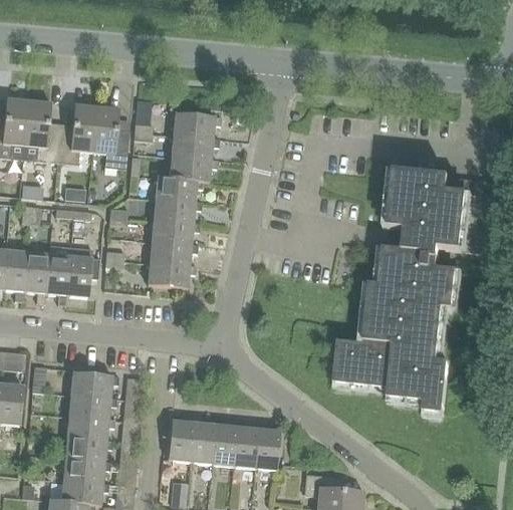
[(11,145),(24,146),(29,100),(6,98),(4,125),(0,124),(0,157),(10,159),(11,145)]
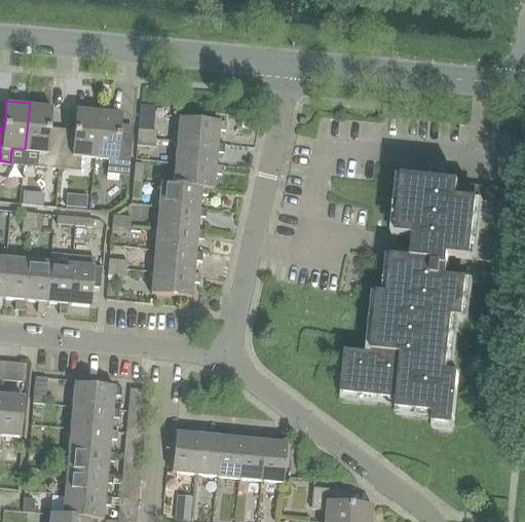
[(30,103),(25,149),(39,151),(37,164),(59,166),(62,134),(49,133),(52,105),(30,103)]
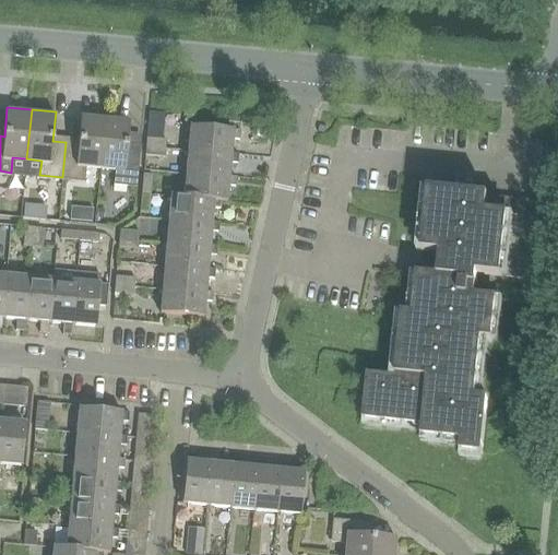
[(150,109),(147,134),(162,137),(164,111),(150,109)]
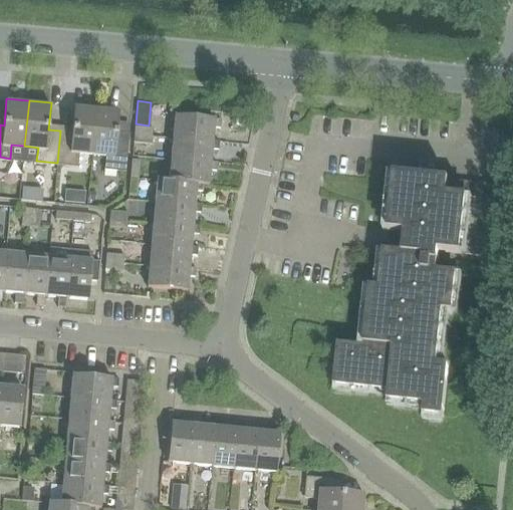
[(72,132),(60,131),(57,163),(78,165),(79,151),(92,153),(96,107),(74,104),(72,132)]
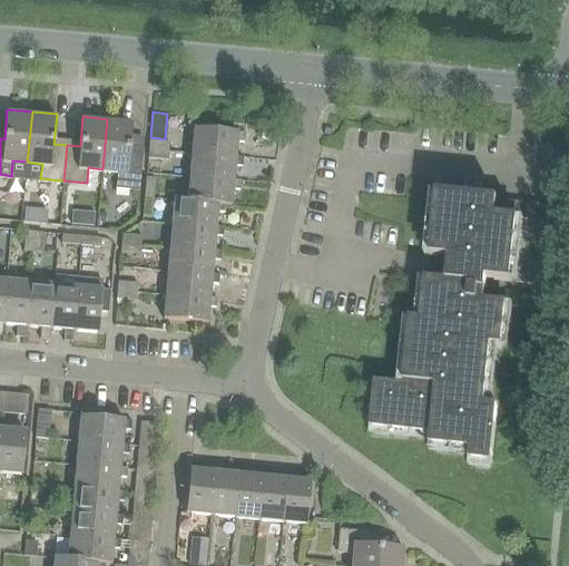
[(139,187),(143,152),(129,150),(131,122),(107,119),(102,169),(117,171),(116,185),(139,187)]
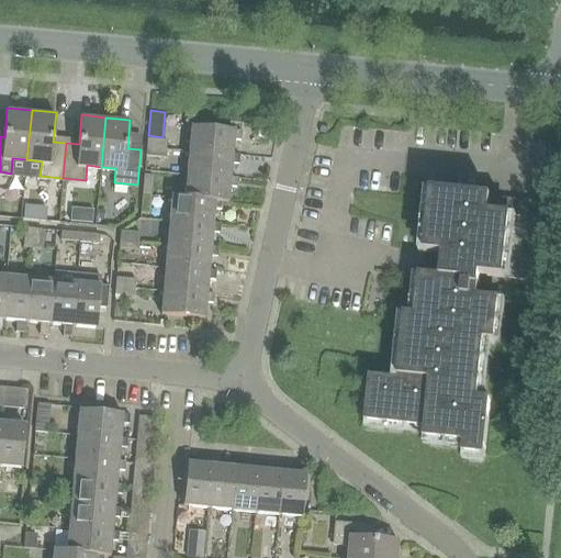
[(191,124),(189,148),(233,152),(234,136),(242,137),(243,129),(191,124)]
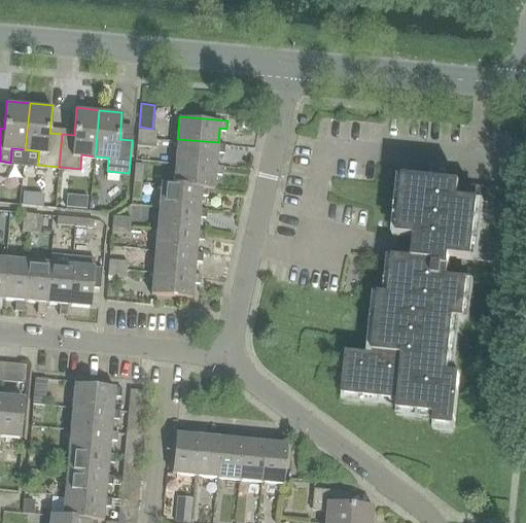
[(152,129),(139,127),(138,135),(156,137),(156,129),(152,129)]
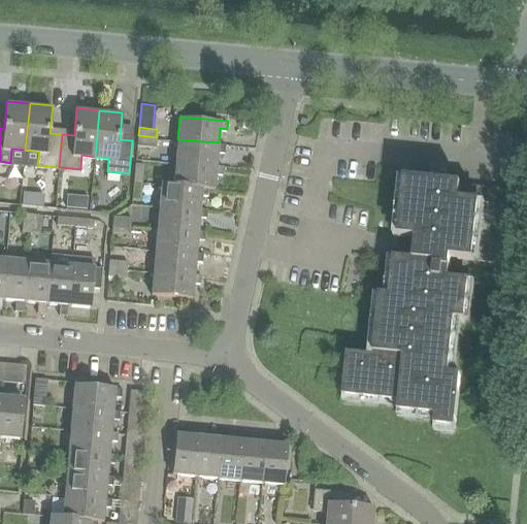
[(157,137),(138,135),(137,143),(156,145),(157,137)]
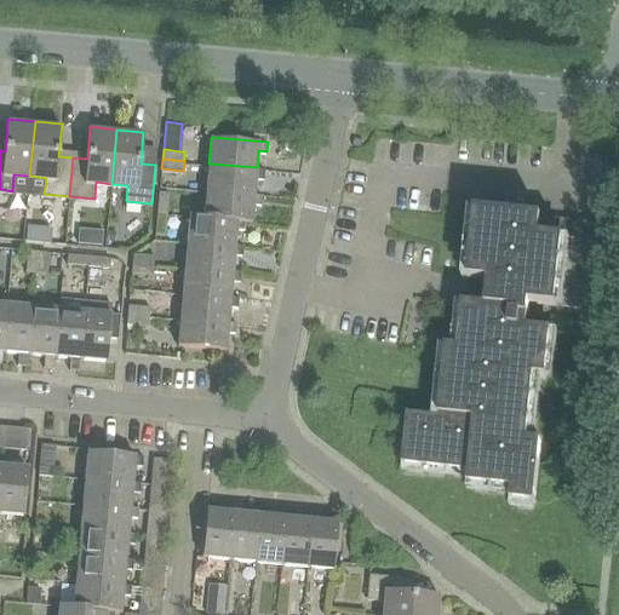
[(257,167),(208,164),(207,189),(254,194),(254,193),(256,176),(264,177),(265,167),(257,167)]
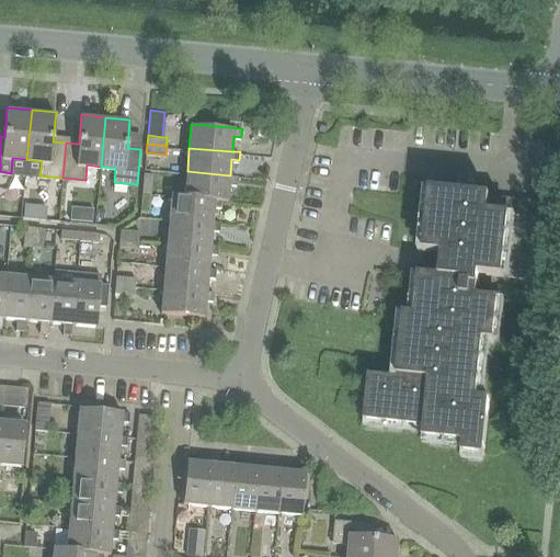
[(153,172),(145,171),(143,190),(151,191),(153,172)]
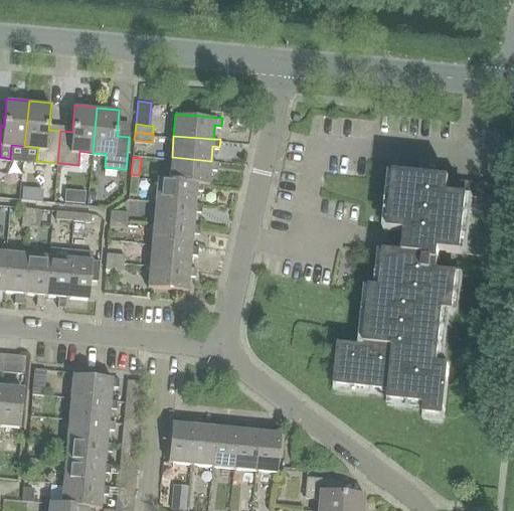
[(211,161),(172,157),(170,178),(170,179),(204,181),(204,182),(209,183),(210,168),(217,168),(218,160),(211,160),(211,161)]
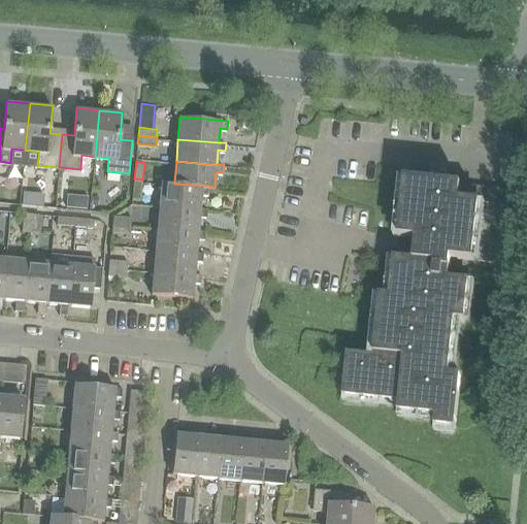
[(509,187),(499,186),(405,176),(399,234),(401,235),(400,249),(399,256),(394,256),(391,293),(381,292),(374,354),(348,351),(342,393),(399,399),(398,410),(436,414),(435,424),(456,426),(461,372),(450,371),(455,317),(465,318),(469,279),(449,276),(451,256),(502,261),(509,187)]
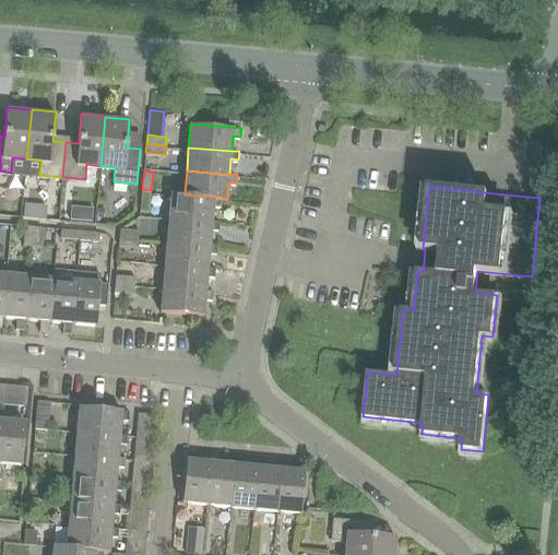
[(151,190),(142,189),(140,209),(149,210),(151,190)]
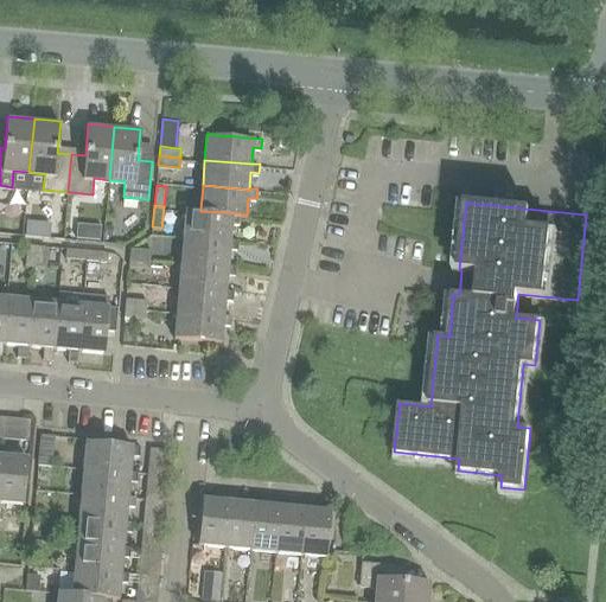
[(201,211),(201,210),(186,209),(184,235),(230,238),(231,222),(240,223),(241,215),(241,213),(201,211)]
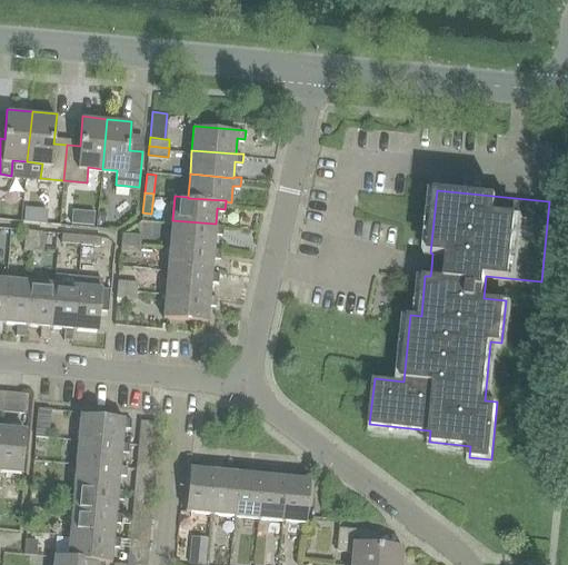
[(216,224),(172,220),(170,244),(213,247),(215,231),(222,233),(223,224),(216,224)]
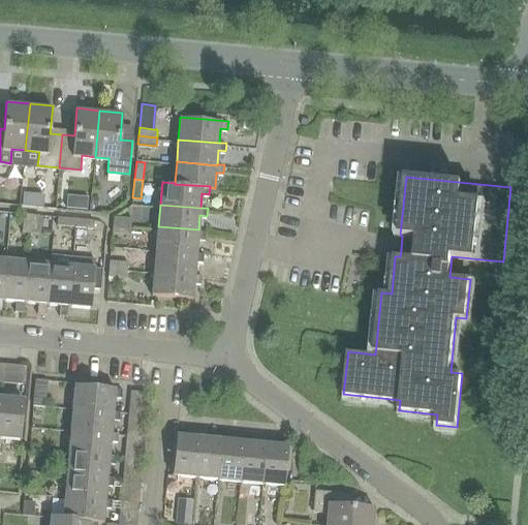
[(22,229),(30,230),(32,212),(24,212),(22,229)]
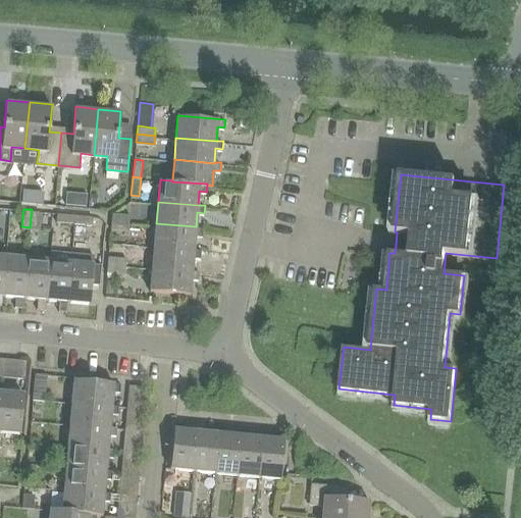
[(32,209),(30,227),(38,228),(40,210),(32,209)]
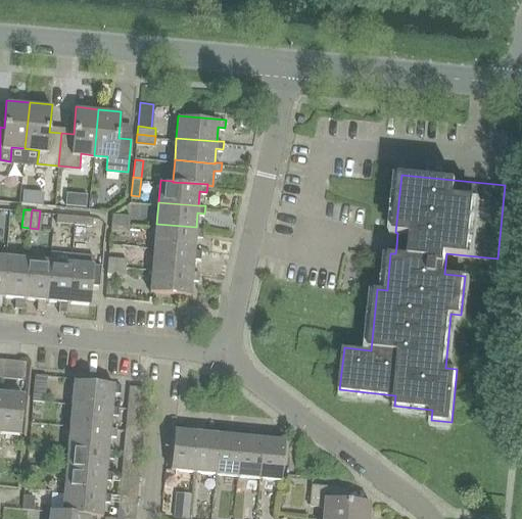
[(131,214),(112,211),(111,220),(130,222),(131,214)]
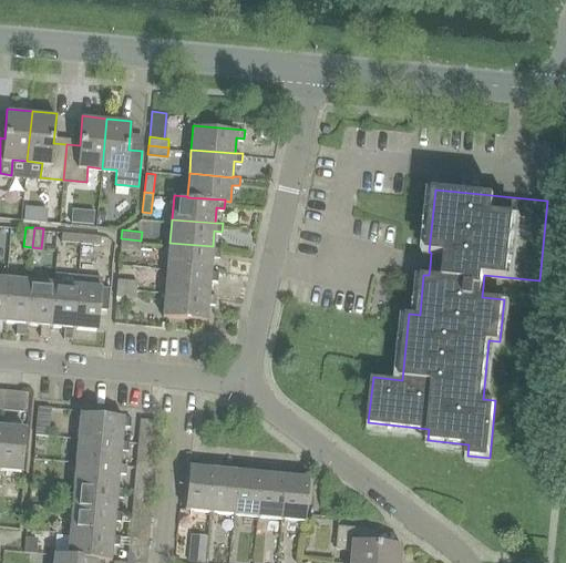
[(61,239),(81,241),(82,232),(62,231),(61,239)]
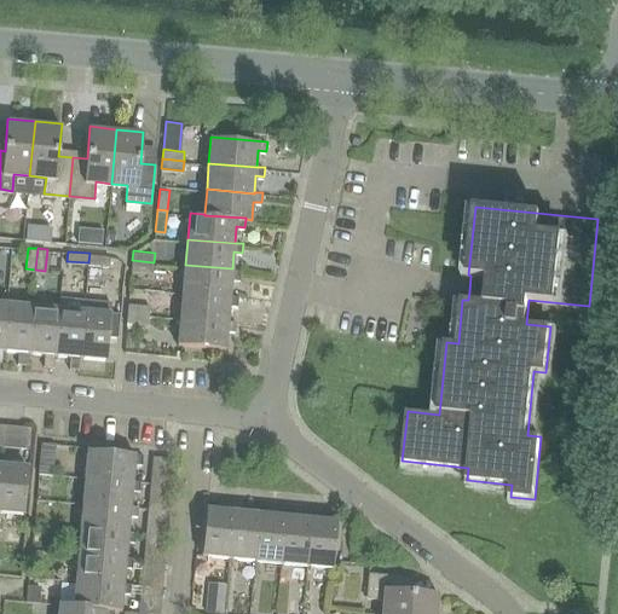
[(90,253),(88,262),(109,265),(110,255),(90,253)]
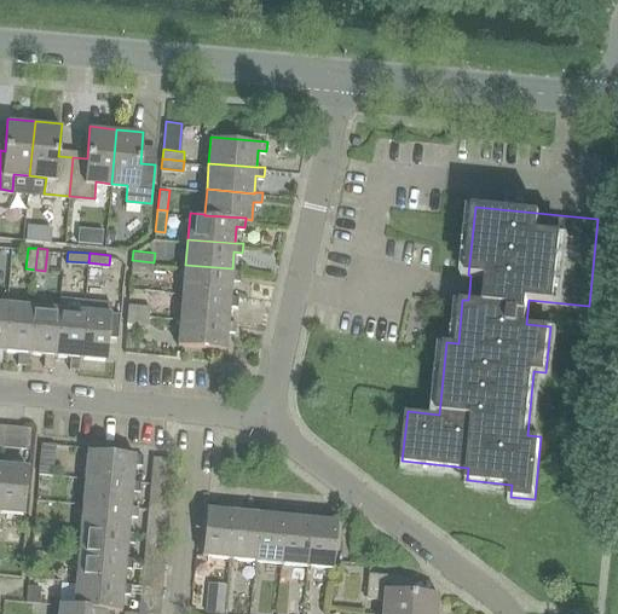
[(154,262),(132,260),(132,270),(152,271),(154,262)]
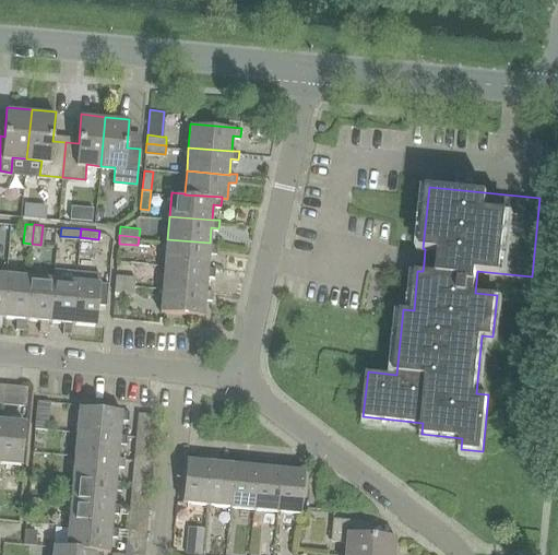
[(210,243),(167,239),(165,262),(208,267),(208,266),(210,251),(216,251),(217,243),(210,243)]
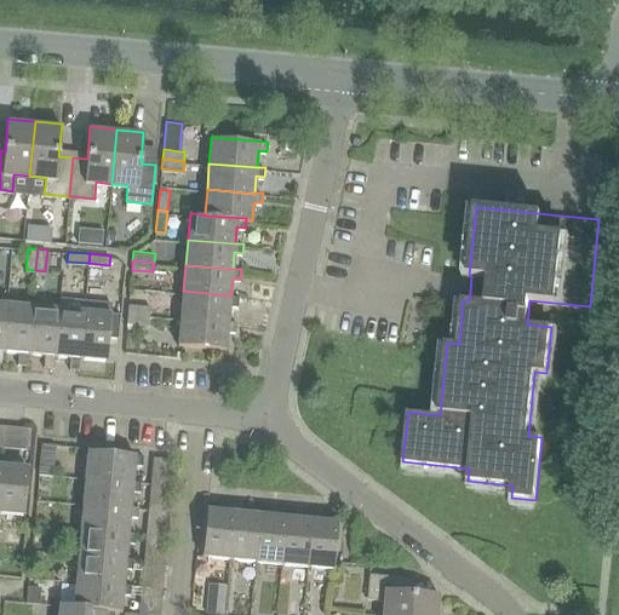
[(230,295),(183,291),(181,317),(228,321),(229,320),(230,304),(238,305),(239,295),(230,294),(230,295)]
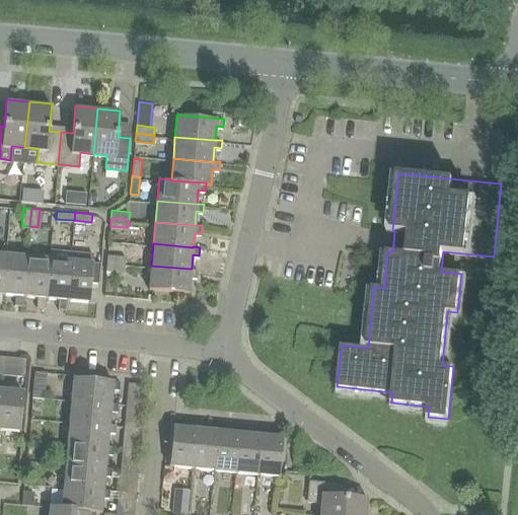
[(90,281),(99,281),(101,262),(92,261),(93,251),(72,249),(71,259),(70,259),(67,298),(89,300),(90,281)]
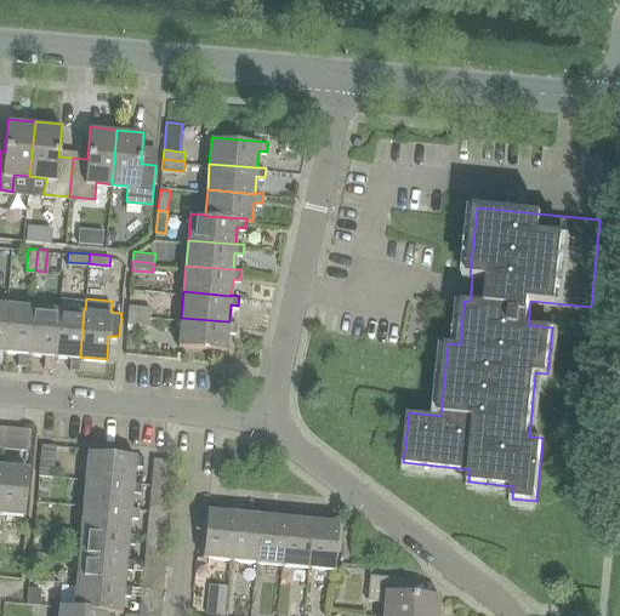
[(3,349),(20,352),(18,363),(28,364),(29,352),(28,352),(33,304),(6,302),(3,349)]
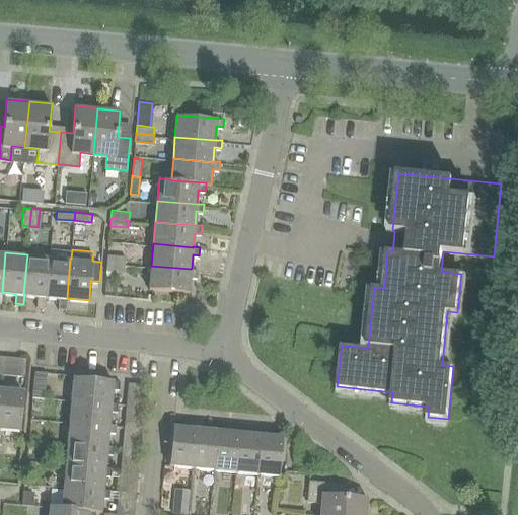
[(126,254),(107,253),(107,262),(125,264),(126,254)]
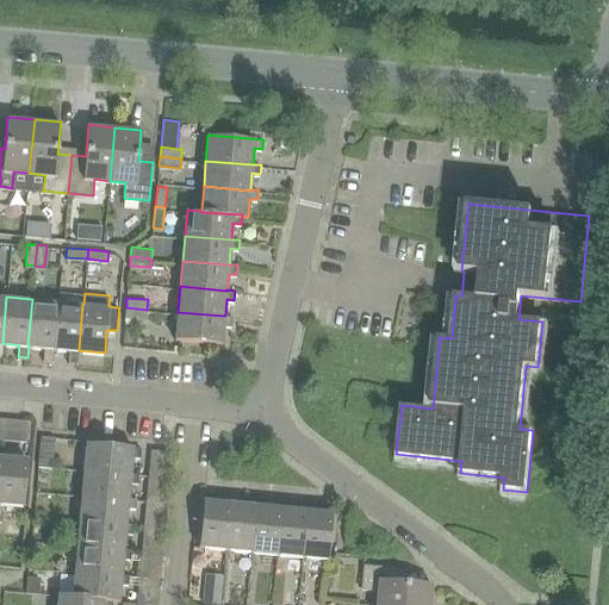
[(28,345),(29,345),(44,348),(43,359),(53,360),(54,348),(53,348),(57,301),(32,299),(28,345)]
